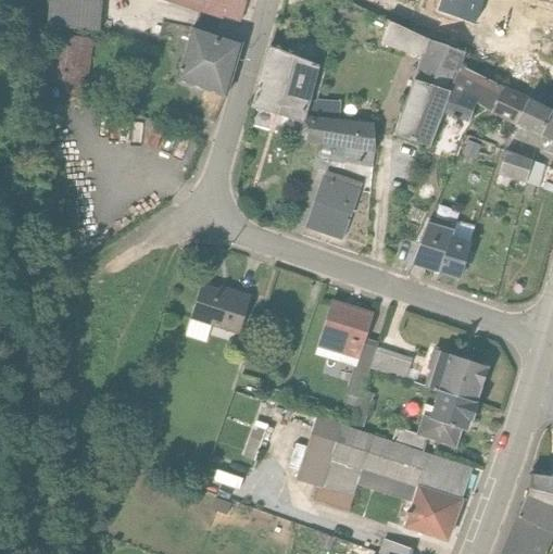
[(165,0),(242,22),(248,0),(165,0)]
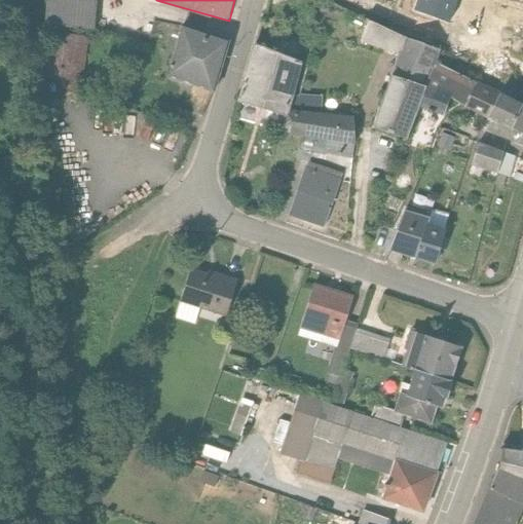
[(416,0),(414,8),(449,22),(456,0),(416,0)]
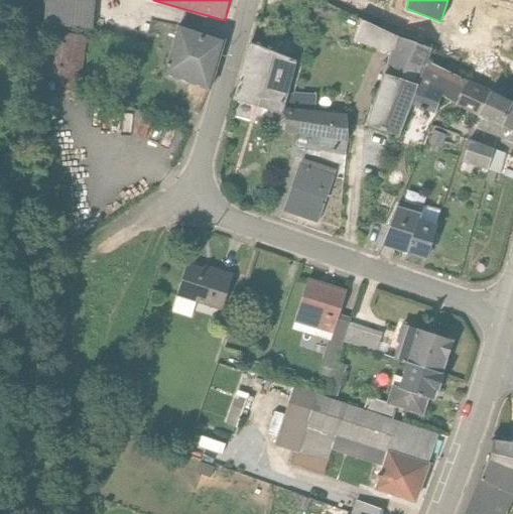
[(354,40),(390,53),(392,48),(394,49),(399,35),(360,17),(354,40)]
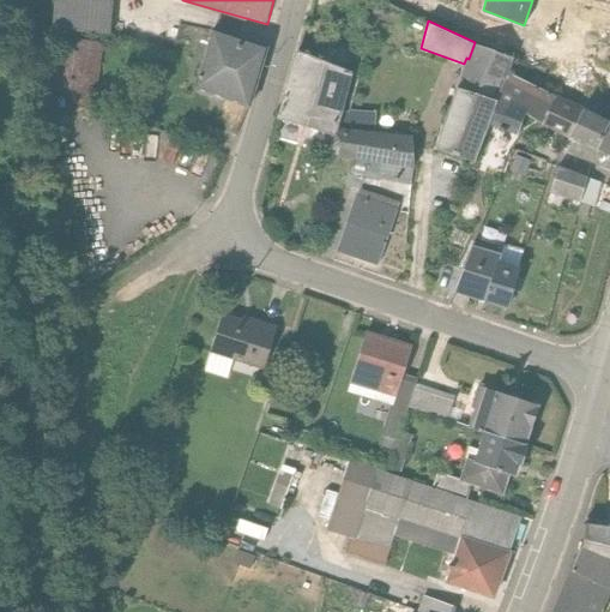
[(204,57),(193,89),(249,108),(267,46),(212,27),(204,57)]
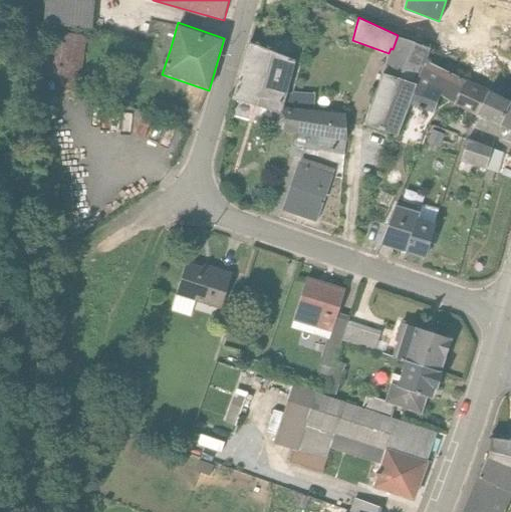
[(44,30),(39,73),(83,79),(88,35),(77,34),(44,30)]
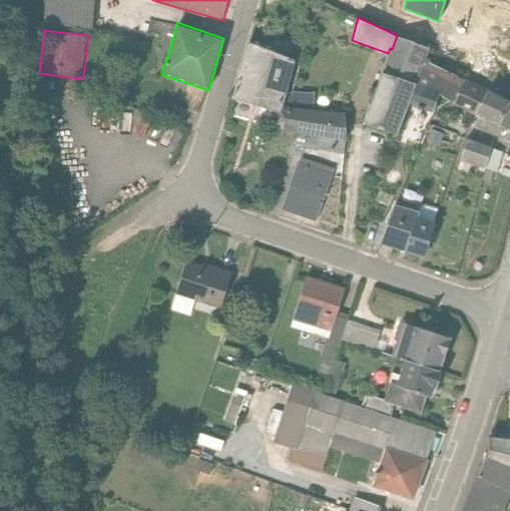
[(388,53),(382,72),(414,83),(426,59),(430,47),(397,35),(392,49),(390,48),(388,53)]
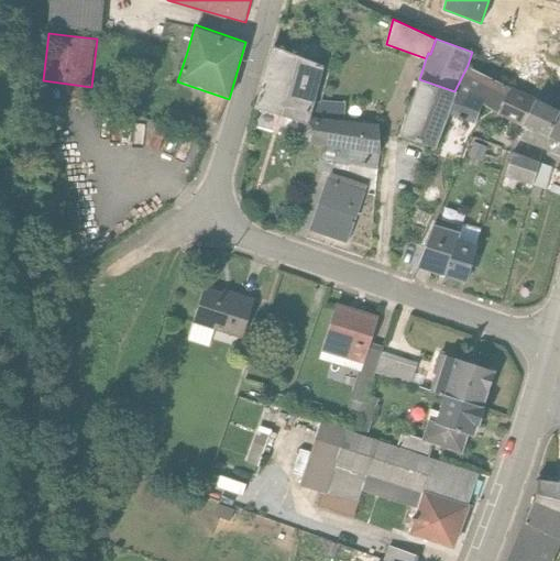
[(304,123),(310,117),(325,66),(274,46),(256,109),(287,118),(304,123)]
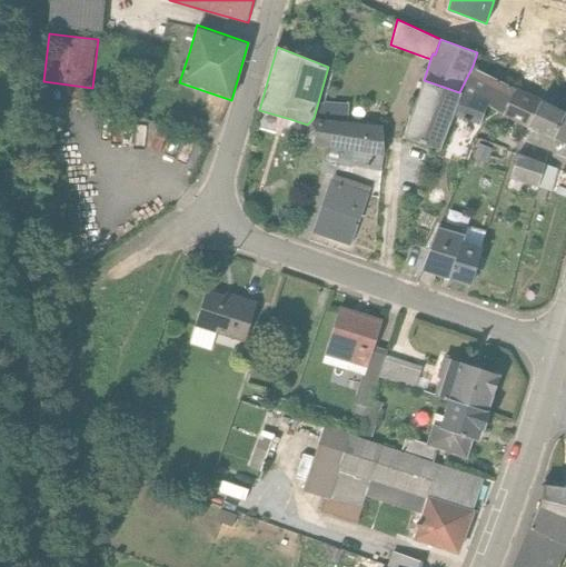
[(473,66),(459,92),(462,92),(454,115),(480,125),(487,105),(504,115),(503,116),(526,127),(528,126),(542,99),(517,88),(516,89),(473,66)]
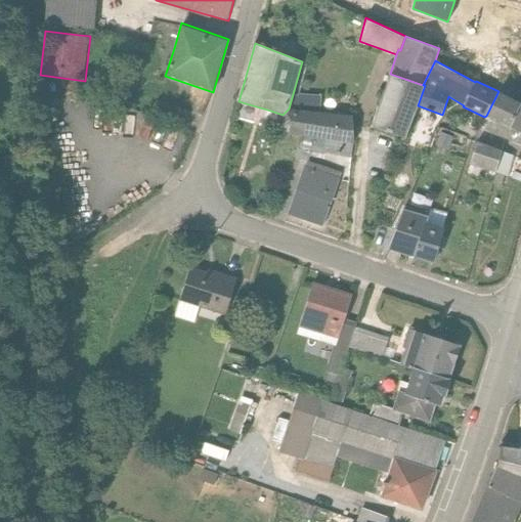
[(423,85),(390,74),(371,126),(405,138),(418,105),(425,85),(423,85)]
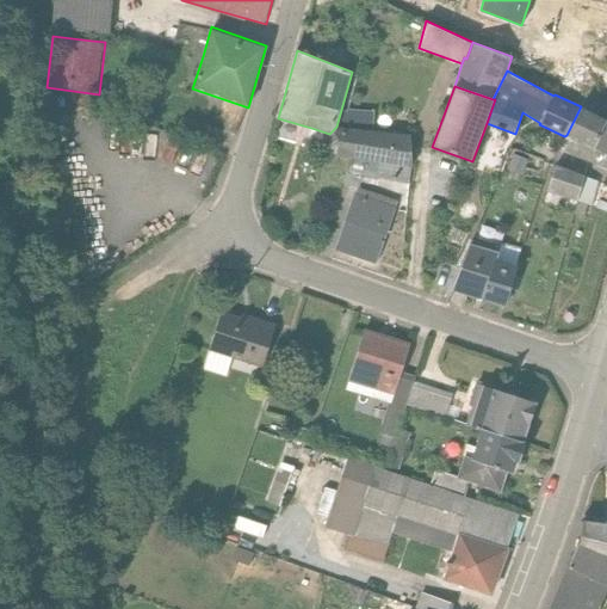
[(581,106),(567,135),(593,148),(606,129),(606,122),(606,120),(581,106)]
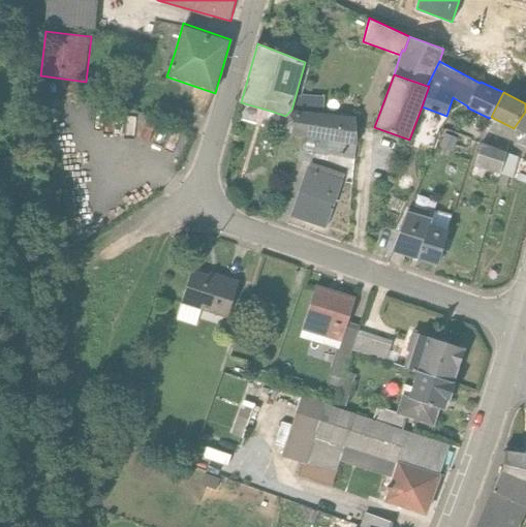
[(300,111),(323,114),(325,96),(303,93),(302,93),(300,111)]
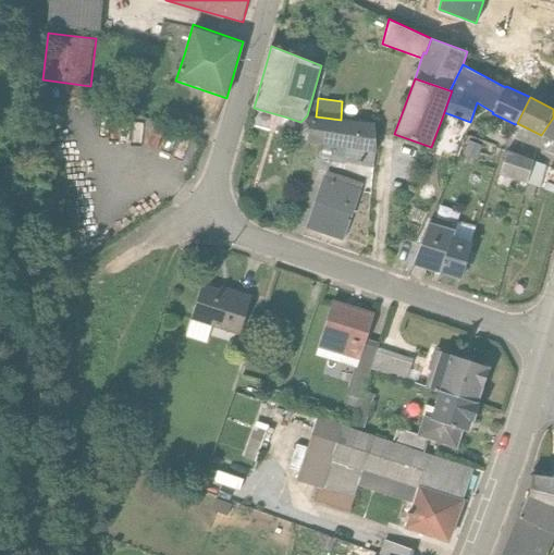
[(307,115),(300,122),(296,137),(296,139),(320,144),(377,152),(376,123),(341,120),(316,116),(307,115)]
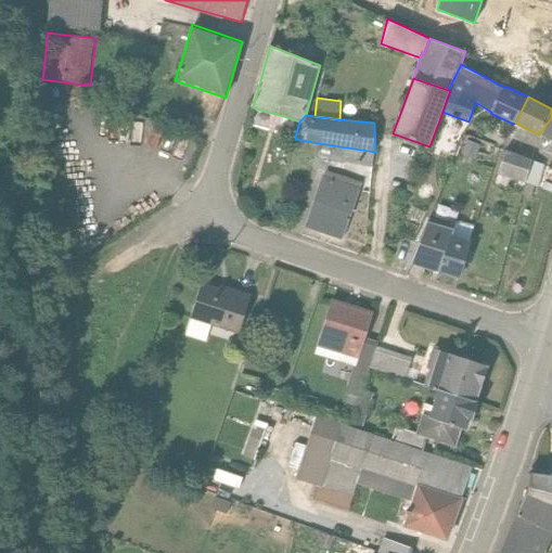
[(299,121),(283,116),(280,131),(295,137),(299,121)]
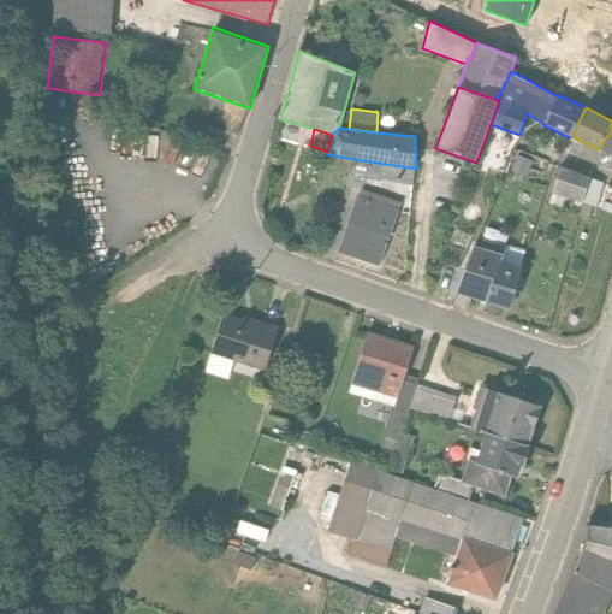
[(611,130),(598,149),(611,155),(611,130)]
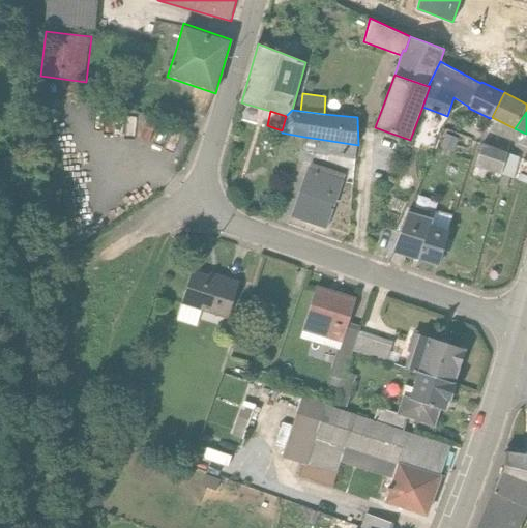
[(358,145),(304,137),(299,158),(311,163),(312,163),(315,153),(328,155),(356,158),(358,145)]
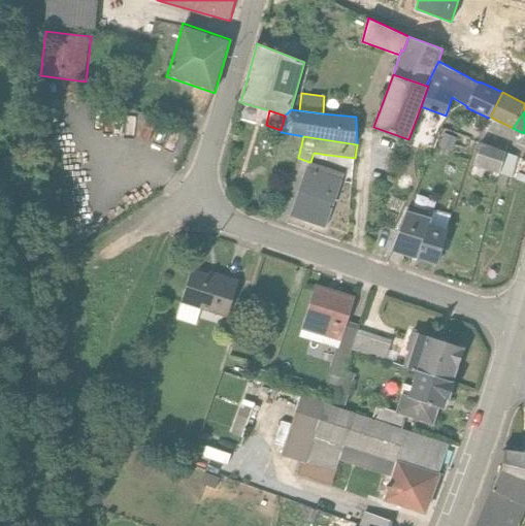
[(474,165),(500,173),(506,152),(482,141),(473,165),(474,165)]
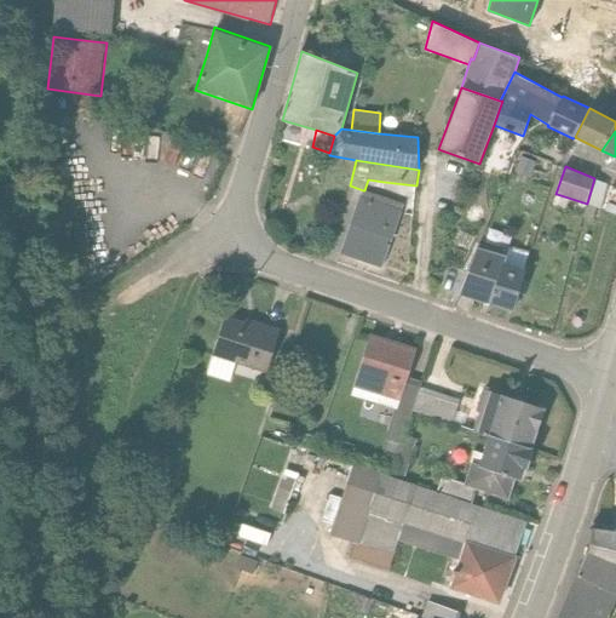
[(594,178),(587,204),(597,206),(602,207),(608,183),(594,178)]
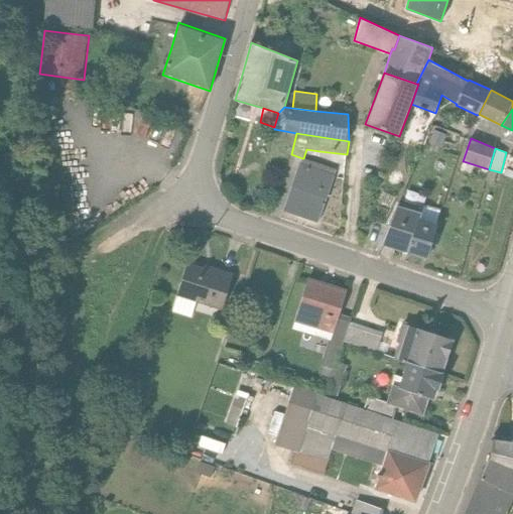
[(300,162),(333,173),(335,169),(303,158),(302,158),(300,162)]
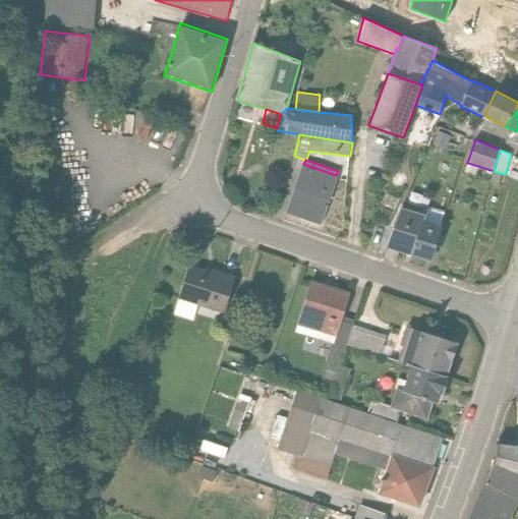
[(494,171),(468,163),(465,171),(477,175),(476,179),(475,184),(487,188),(491,180),(492,179),(494,171)]
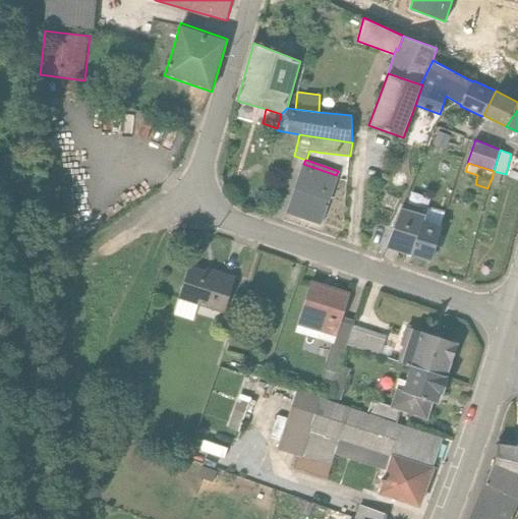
[(336,175),(303,164),(286,212),(322,225),(338,176),(336,175)]
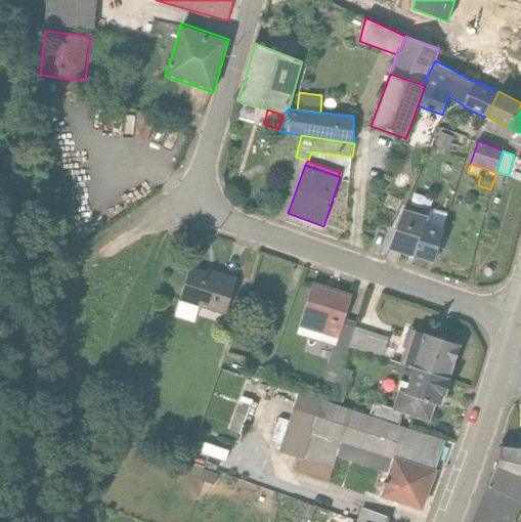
[(494,180),(493,181),(503,184),(503,181),(505,174),(496,172),(494,180)]
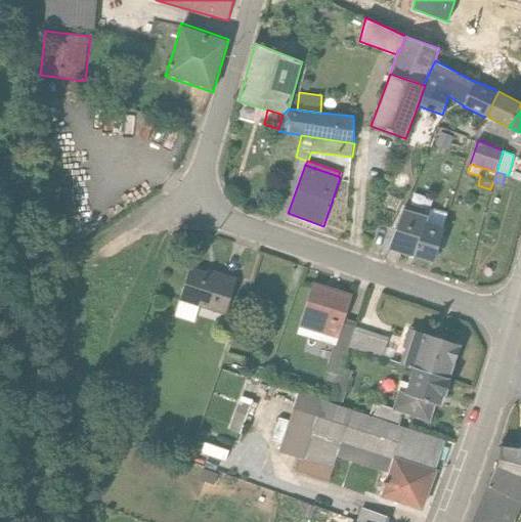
[(491,191),(487,207),(496,209),(501,194),(491,191)]
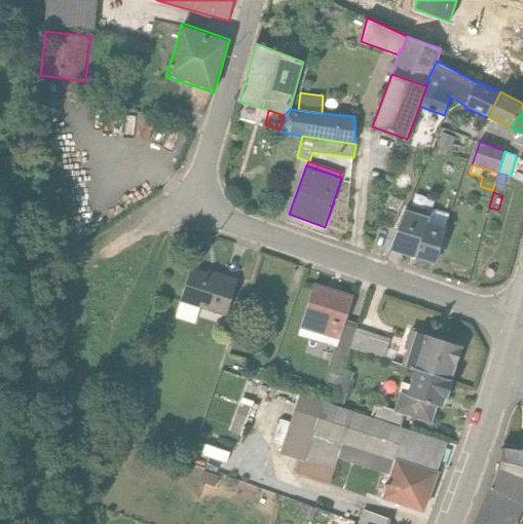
[(431,217),(427,223),(446,228),(450,213),(433,208),(431,217)]
